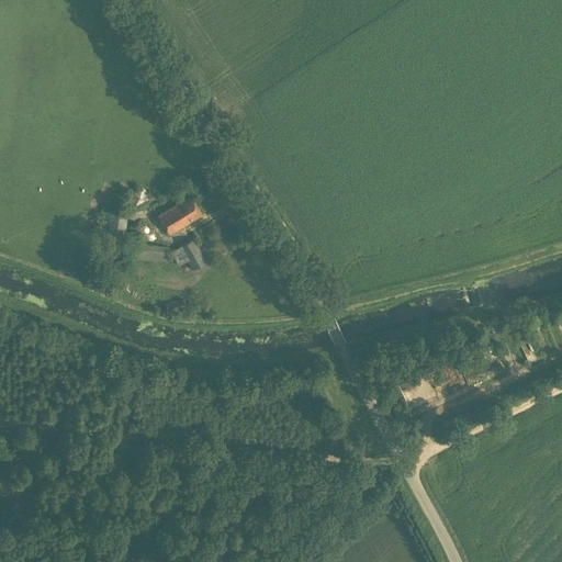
[(135,205),(148,199),(142,187),(130,192),(135,205)]
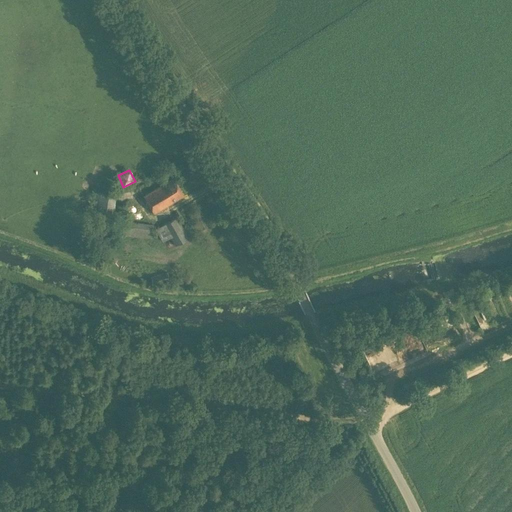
[(144,196),(154,213),(183,195),(173,178),(144,196)]
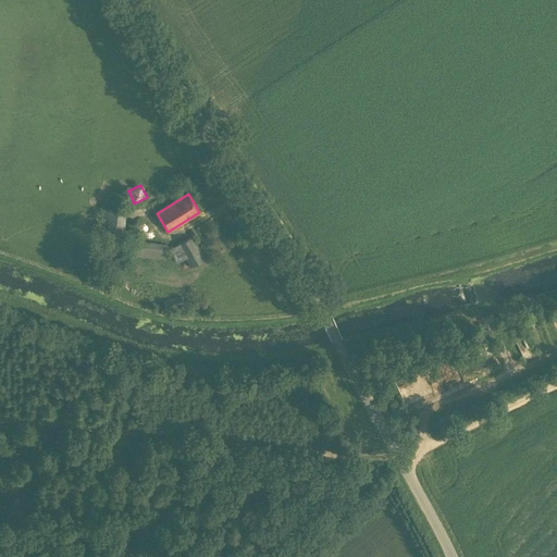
[(102,209),(99,235),(123,237),(125,210),(102,209)]
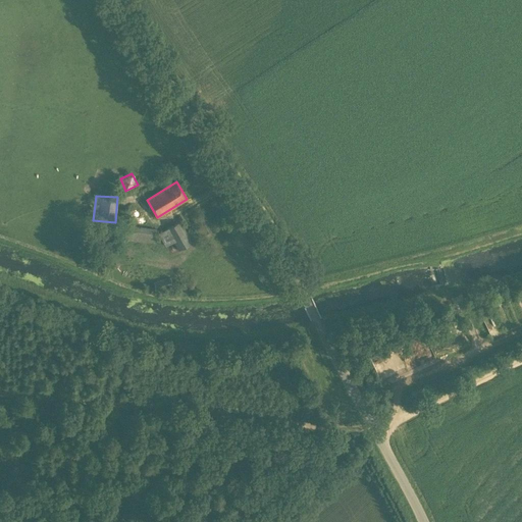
[(173,242),(178,251),(194,242),(181,220),(158,233),(165,247),(173,242)]
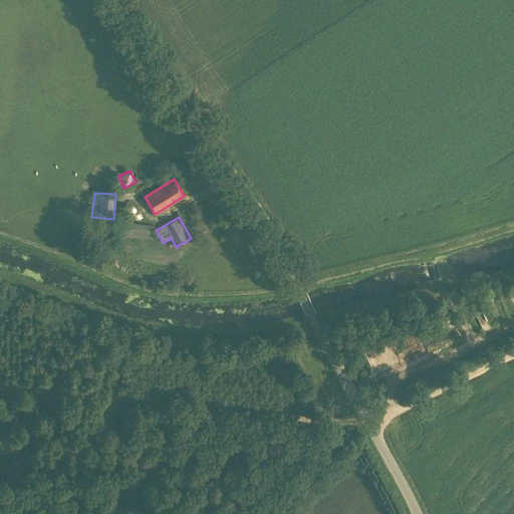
[(120,221),(118,236),(153,239),(154,225),(120,221)]
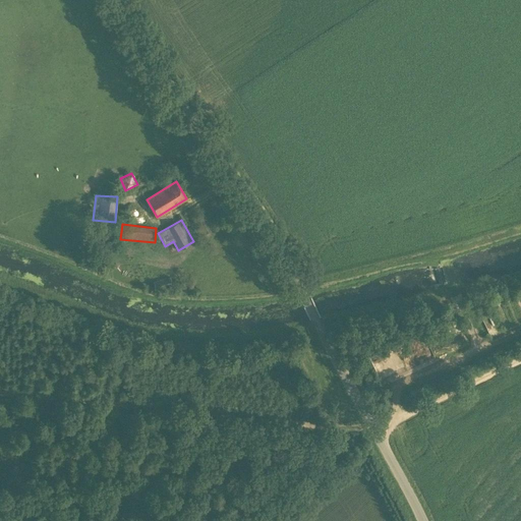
[(209,232),(205,225),(194,230),(198,237),(209,232)]
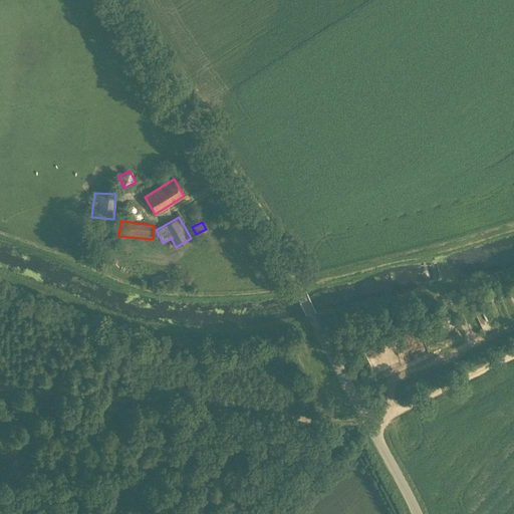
[(92,233),(92,242),(104,241),(104,233),(92,233)]
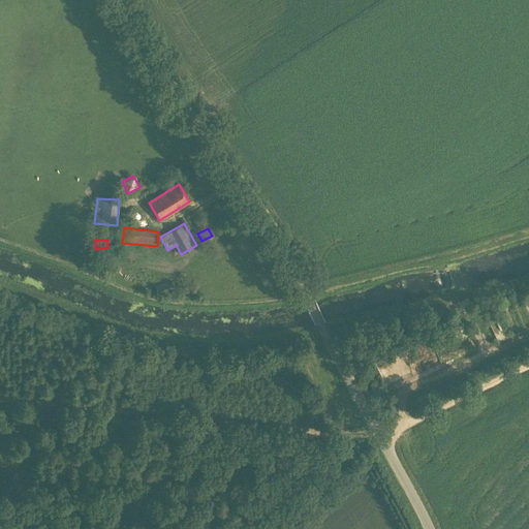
[(155,285),(158,296),(176,290),(173,280),(155,285)]
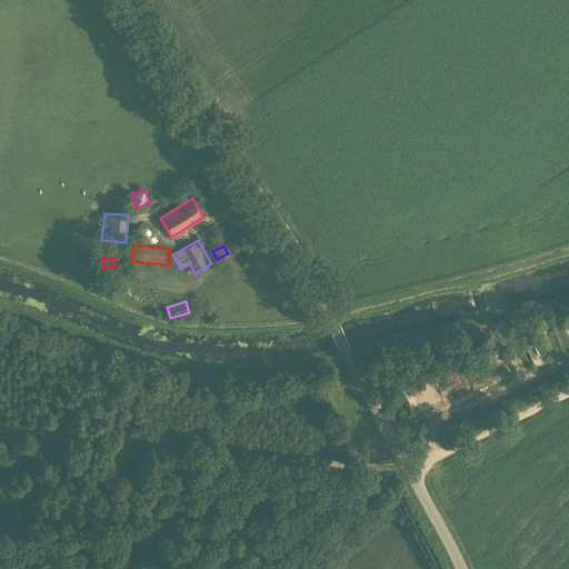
[(415,397),(412,393),(416,391),(411,385),(402,392),(409,401),(415,397)]
